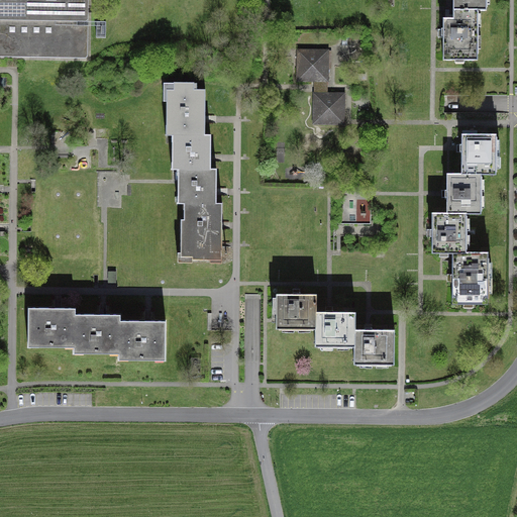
[(0,0),(0,58),(90,61),(90,0),(0,0)]
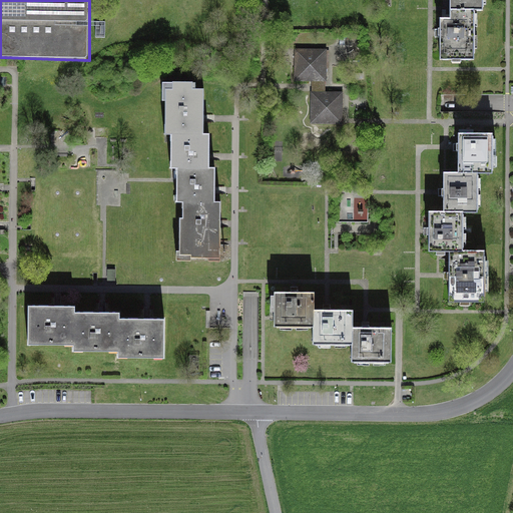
[(451,0),(451,20),(441,20),(441,61),(475,61),(476,36),(476,11),(483,11),(483,0),(451,0)]
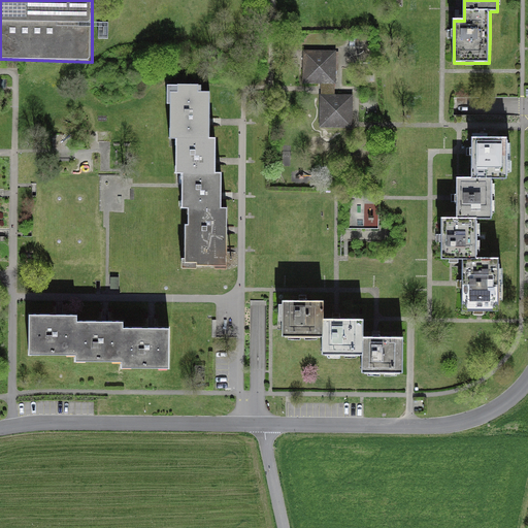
[(301,85),(324,85),(324,91),(324,96),(320,96),(320,129),(353,129),(353,96),(332,96),(332,91),(332,85),(335,85),(335,51),(301,51),(301,85)]
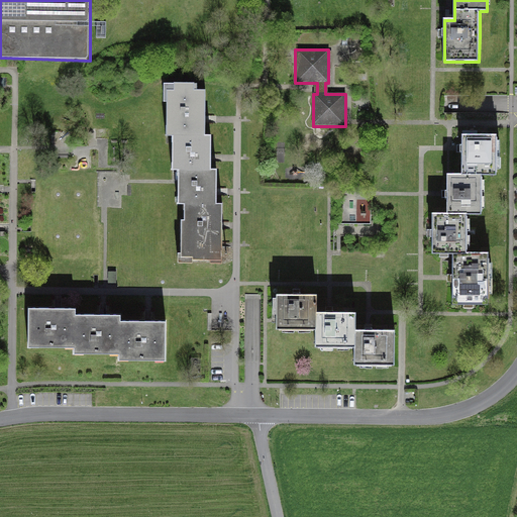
[(180,205),(186,205),(185,222),(182,222),(181,255),(179,255),(178,265),(194,265),(194,261),(222,262),(223,229),(223,206),(218,205),(218,195),(219,171),(212,171),(212,160),(212,136),(205,135),(205,121),(206,90),(196,90),(196,84),(164,83),(164,101),(169,101),(168,136),(174,136),(173,171),(180,171),(180,205)]
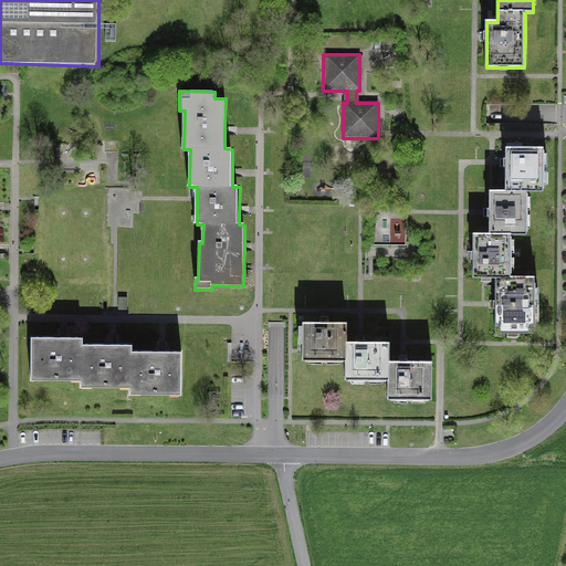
[(534,276),(511,276),(511,236),(528,236),(528,191),(544,191),(544,147),(505,147),(505,161),(505,191),(490,191),(490,215),(490,236),(473,236),(473,255),(473,278),(496,278),(496,299),(496,306),(496,308),(498,332),(535,332),(534,276)]
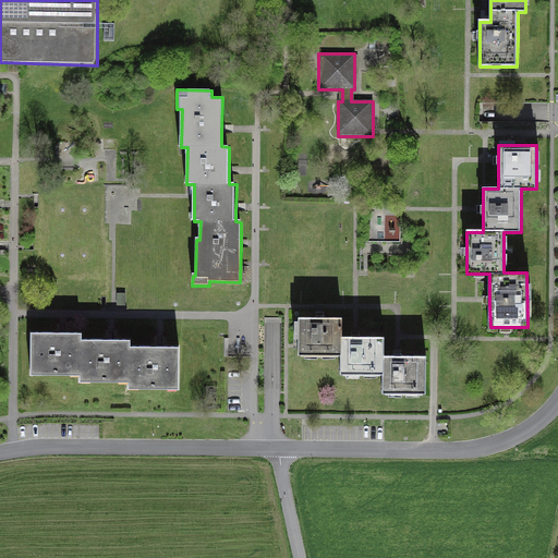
[(398,355),(385,355),(385,337),(355,337),(342,337),(342,317),(318,317),(299,316),(298,354),(341,355),(341,374),(385,374),(384,393),(425,395),(425,356),(398,355)]
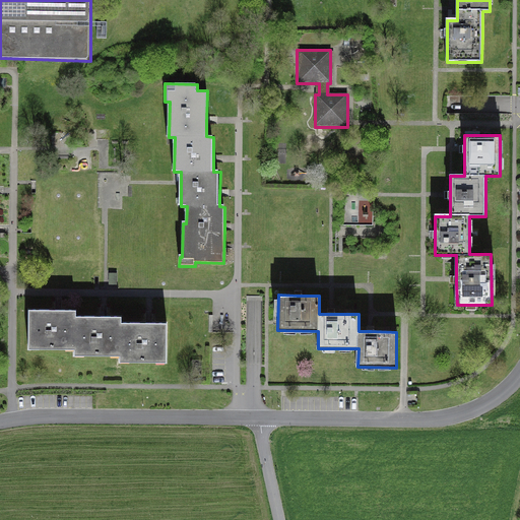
[(149,323),(124,323),(124,317),(104,317),(77,317),(77,310),(60,310),(29,310),(29,349),(75,349),(75,355),(122,355),(122,364),(169,364),(170,324),(149,323)]
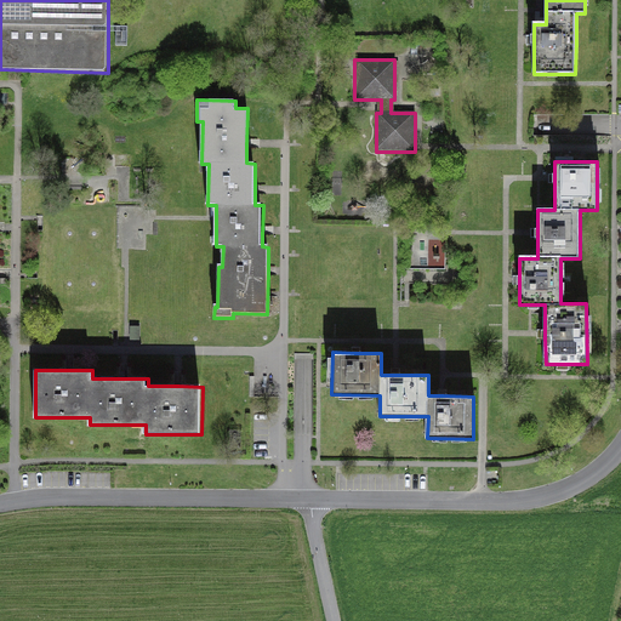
[(136,483),(135,467),(117,468),(118,483),(136,483)]
